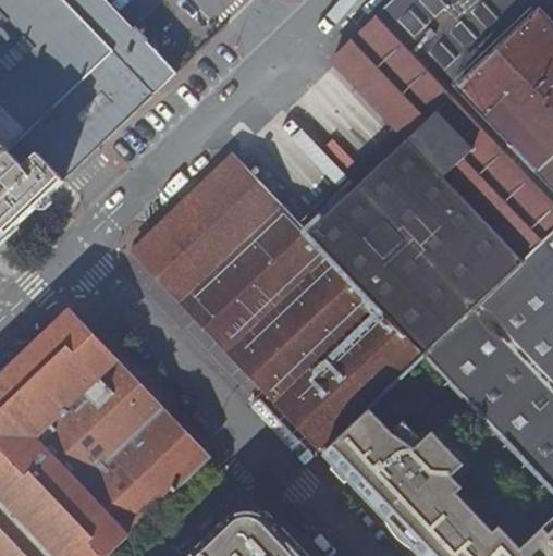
[(0,137),(24,163),(40,148),(66,176),(175,72),(150,47),(155,45),(139,29),(136,32),(107,0),(0,0),(0,137)]
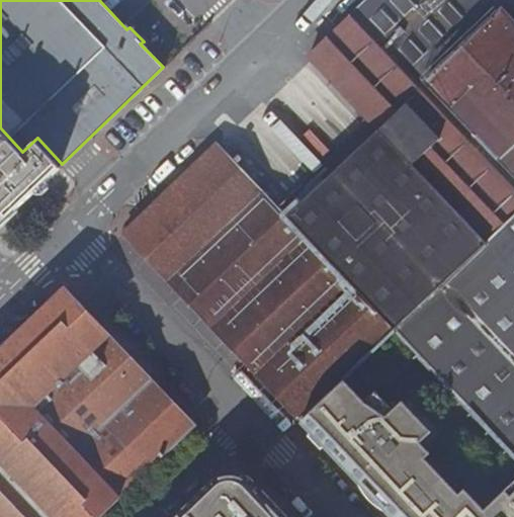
[(513,24),(491,0),(367,0),(357,10),(513,180),(513,24)]
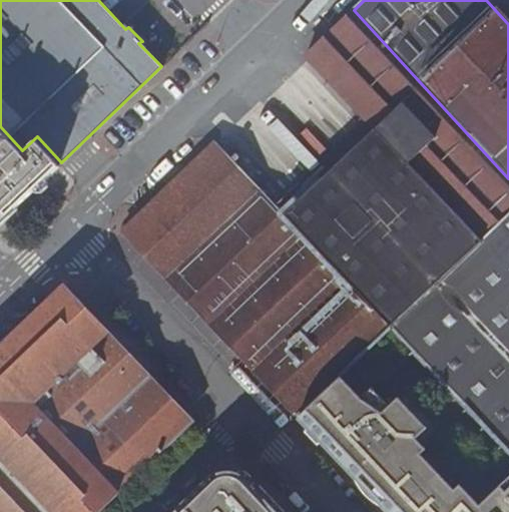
[(508,212),(508,178),(354,10),(305,56),(365,122),(344,143),(279,206),(216,140),(120,230),(297,416),(338,376),(390,329),(457,264),(508,212)]
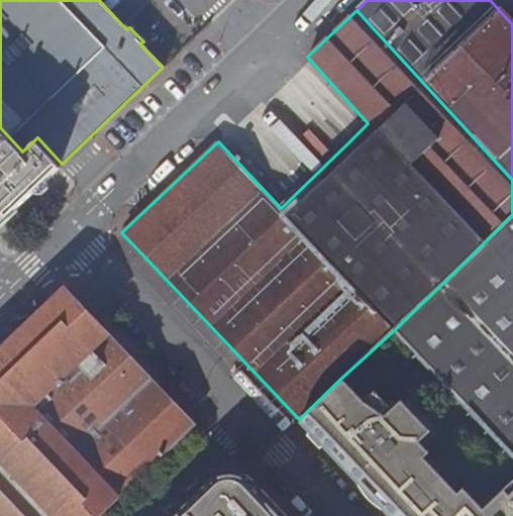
[(43,148),(60,166),(62,164),(37,137),(22,151),(0,127),(0,218),(3,215),(5,217),(47,177),(31,160),(43,148)]
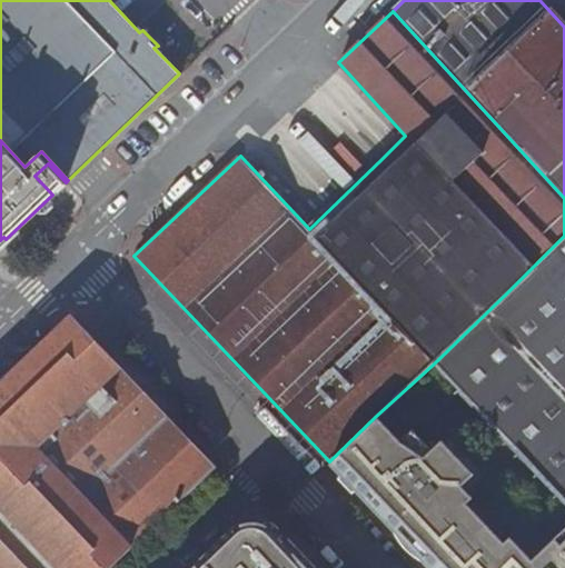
[(564,352),(564,236),(507,292),(564,352)]
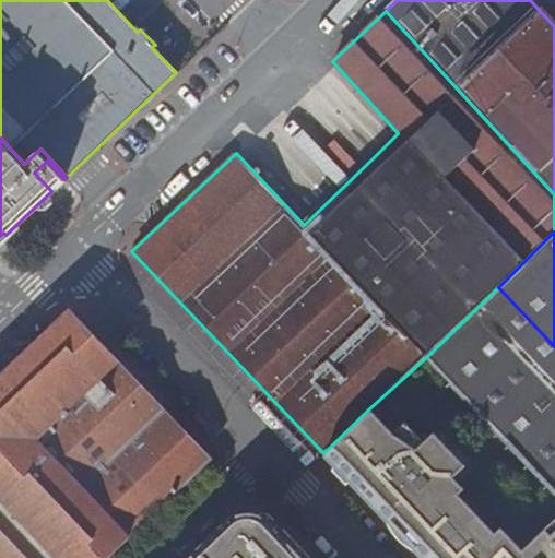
[(554,346),(498,287),(425,358),(554,495),(554,346)]
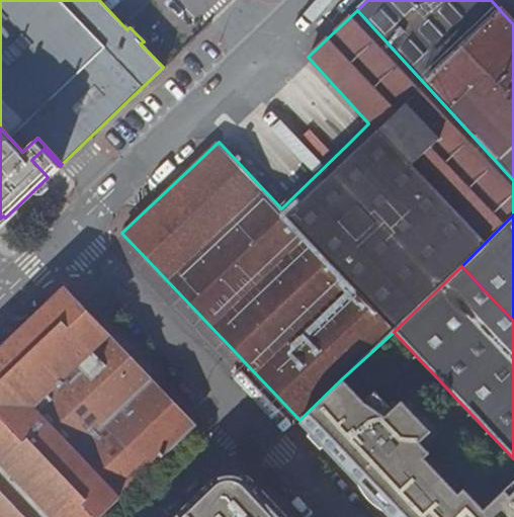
[(158,389),(63,289),(0,347),(0,516),(96,516),(193,425),(158,389)]
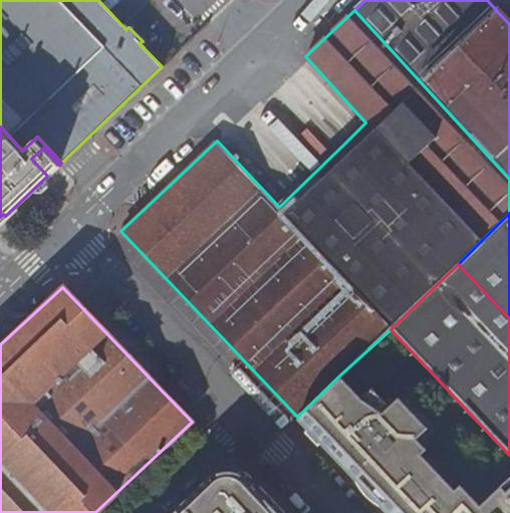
[(509,512),(509,484),(505,490),(499,486),(478,504),(459,484),(452,490),(419,455),(423,450),(412,439),(424,428),(396,398),(385,406),(368,388),(357,397),(338,376),(297,417),(356,479),(388,512),(509,512)]
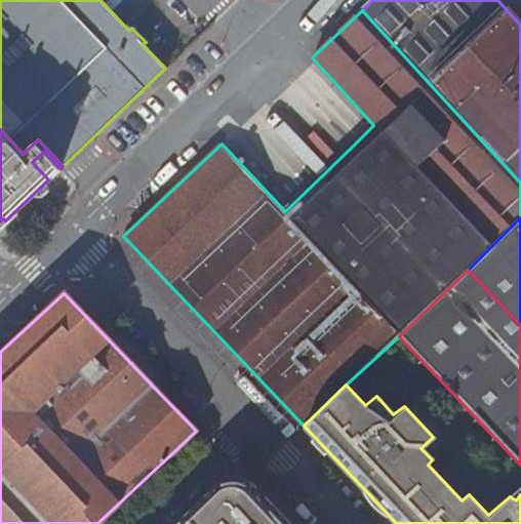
[(284,523),(253,491),(245,483),(223,483),(179,523),(284,523)]
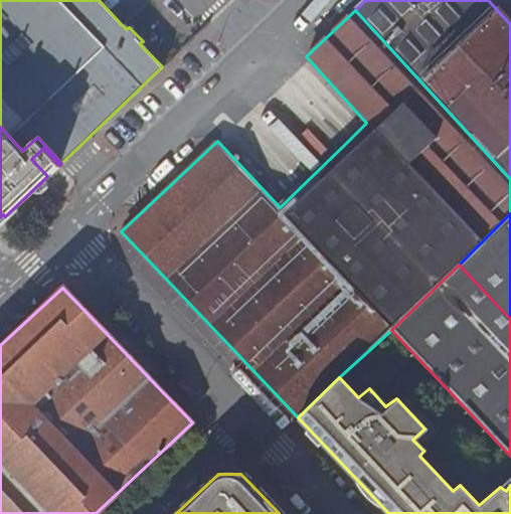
[(506,491),(510,485),(510,476),(500,487),(506,491)]
